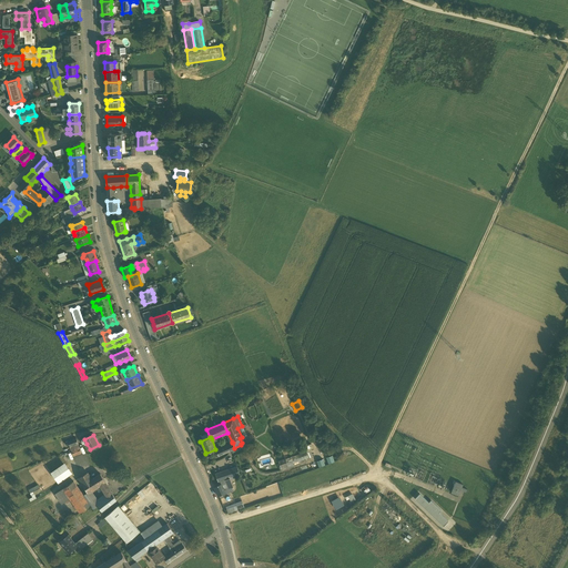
[(77,438),(68,440),(69,446),(70,447),(78,445),(79,445),(77,438)]
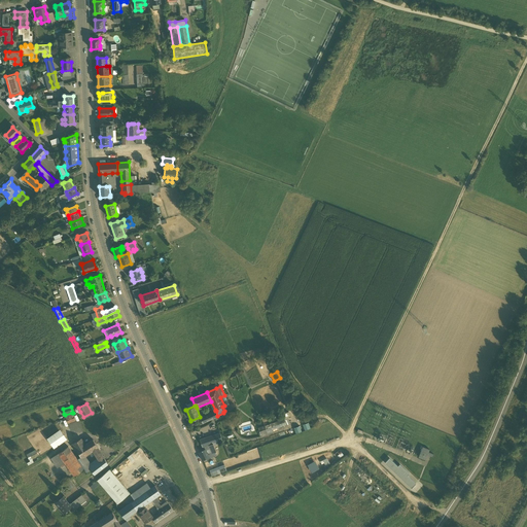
[(215,411),(201,418),(203,423),(218,416),(217,416),(216,411),(215,411)]
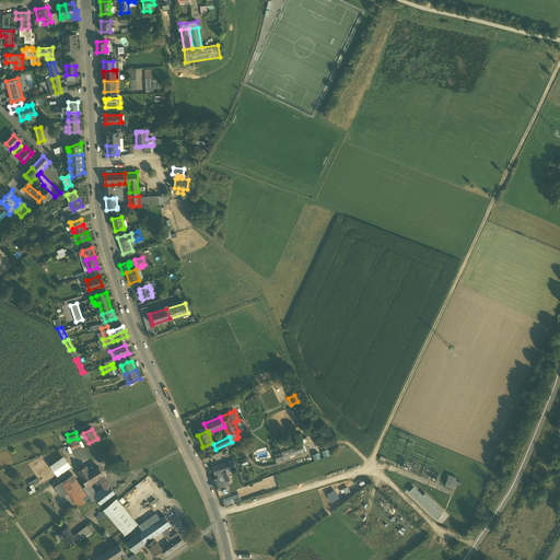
[(302,445),(281,453),(283,459),(304,452),(302,445)]
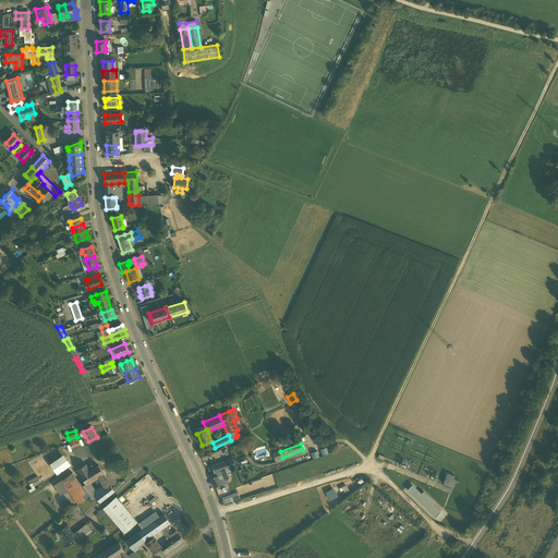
[(280,450),(274,453),(277,460),(282,458),(280,451),(280,450)]
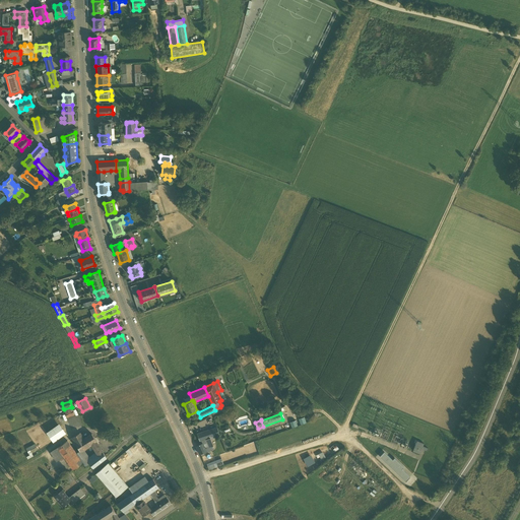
[(59,424),(47,433),(53,442),(65,433),(59,424)]
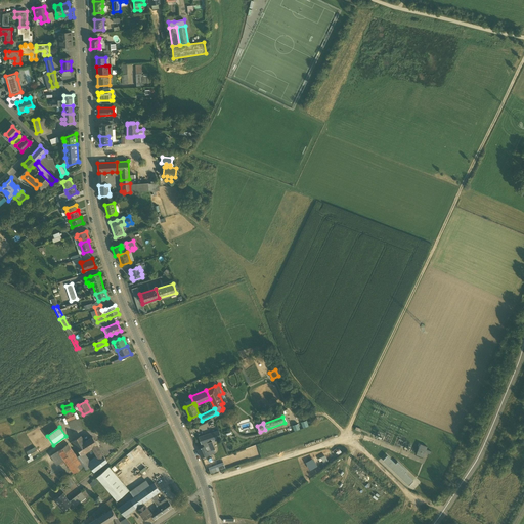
[(218,430),(199,437),(202,444),(221,437),(218,430)]
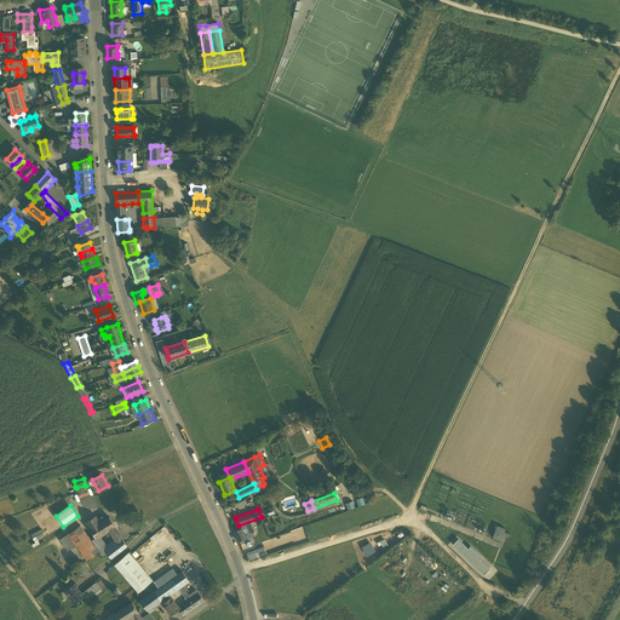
[(96,516),(86,522),(96,538),(103,533),(98,524),(101,523),(96,516)]
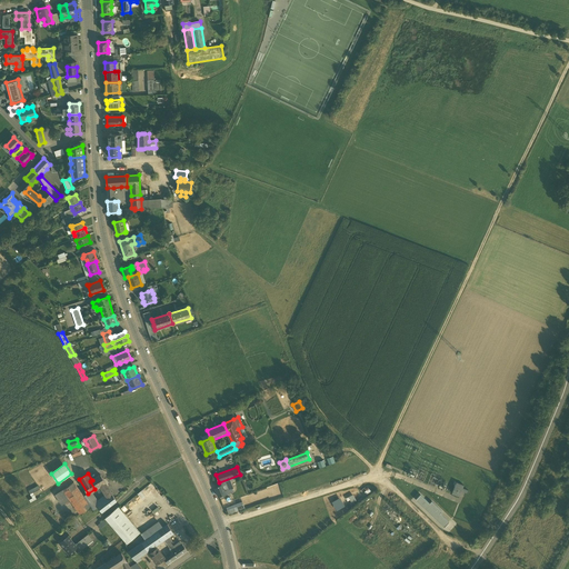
[(109,488),(100,475),(92,480),(90,481),(95,489),(100,487),(102,491),(109,488)]
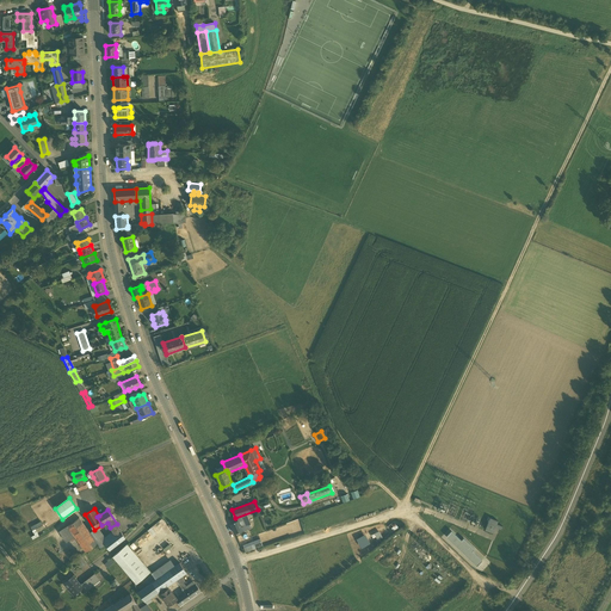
[(246,525),(241,516),(236,518),(239,520),(242,530),(244,531),(247,529),(246,528),(246,525)]
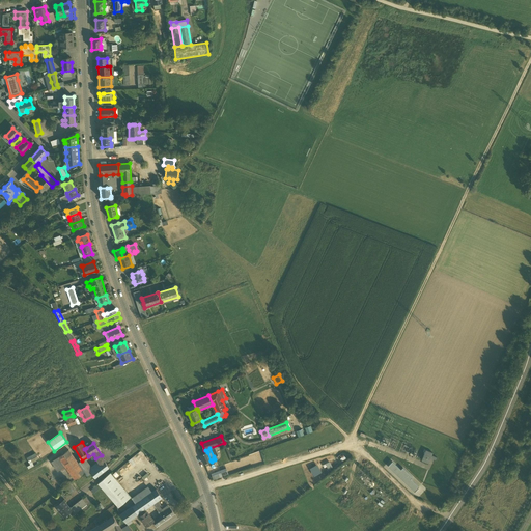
[(78,463),(68,450),(58,456),(75,479),(84,473),(78,464),(78,463)]
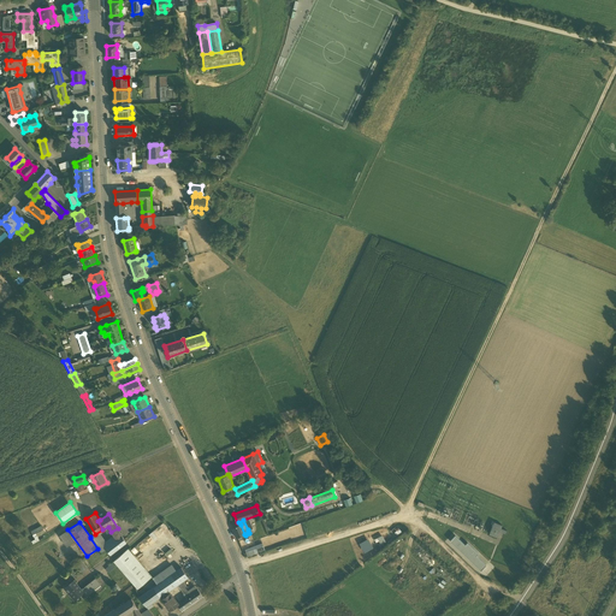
[(502,526),(493,522),(489,534),(497,538),(502,526)]
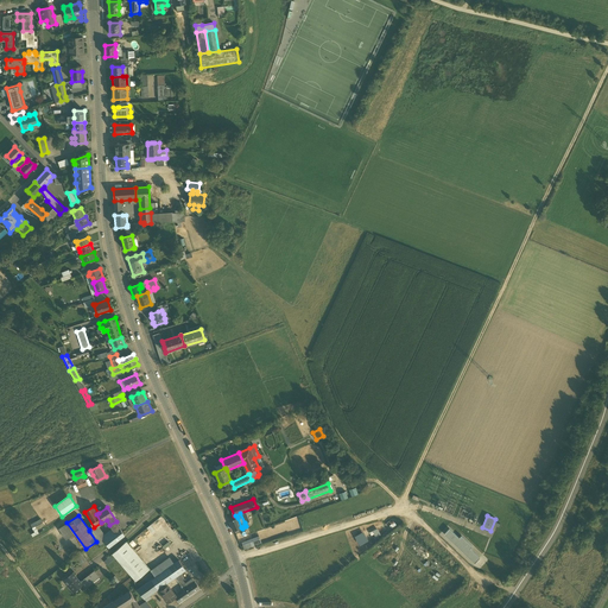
[(31,533),(32,536),(39,533),(37,529),(45,525),(42,518),(31,524),(35,532),(31,533)]
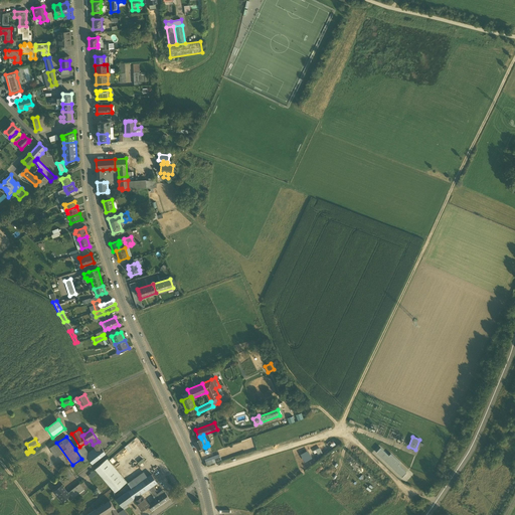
[(201,439),(194,442),(197,450),(204,447),(201,439)]
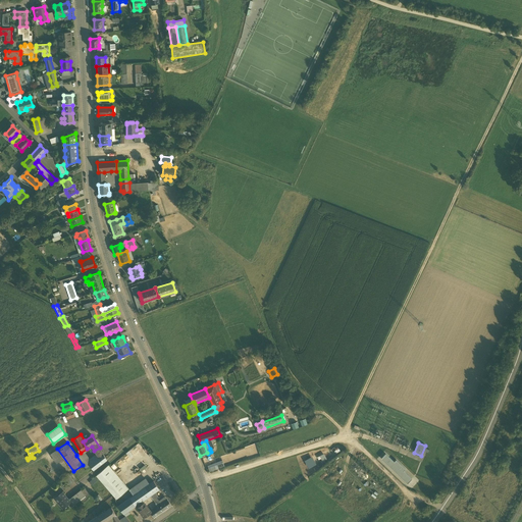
[(90,465),(81,453),(76,455),(76,456),(83,465),(86,468),(90,465)]
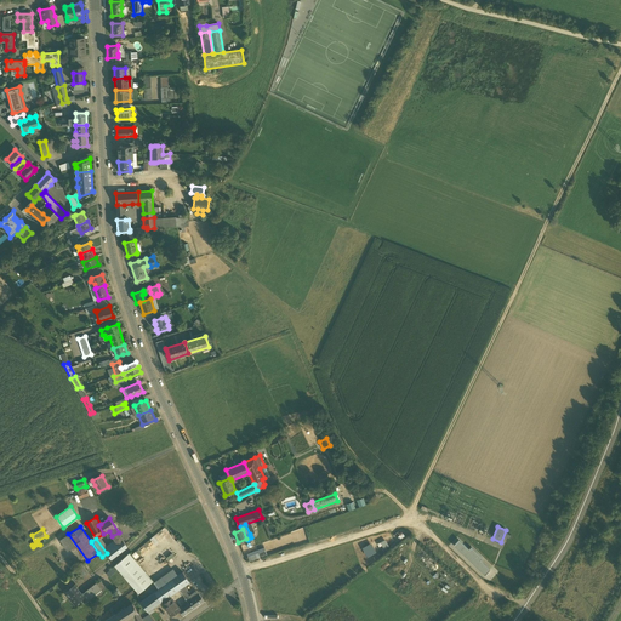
[(383,550),(389,545),(386,539),(380,543),(383,550)]
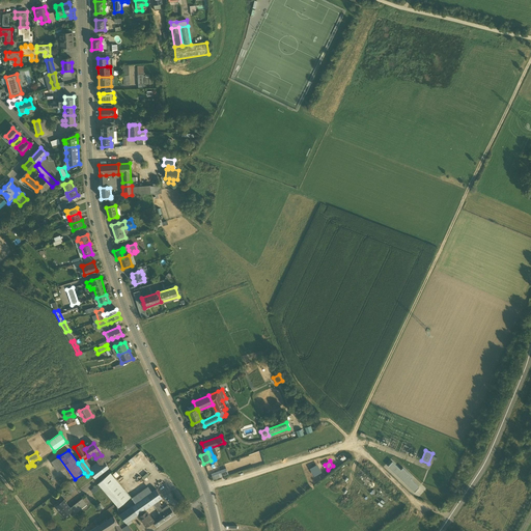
[(91,473),(95,478),(109,468),(105,462),(101,465),(91,473)]
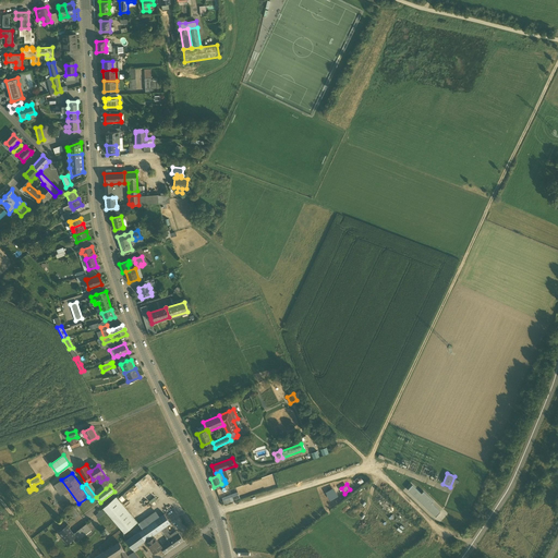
[(422,494),(412,485),(408,490),(436,517),(440,512),(432,504),(434,501),(423,492),(422,494)]
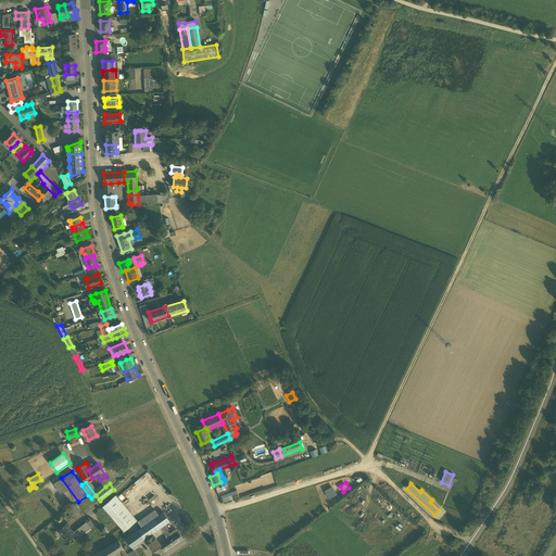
[(224,502),(239,496),(238,490),(222,495),(224,502)]
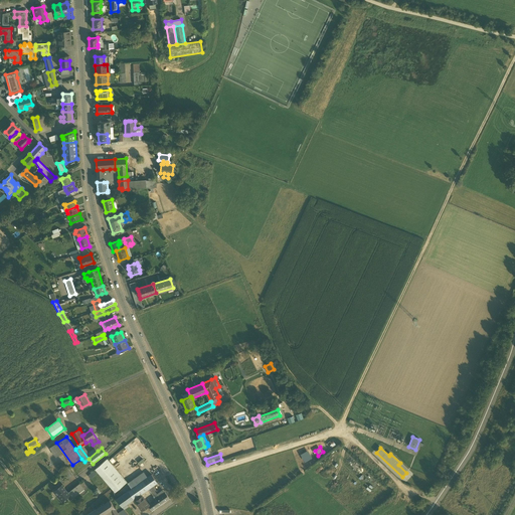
[(127,483),(107,459),(96,469),(114,490),(114,491),(114,492),(127,483)]
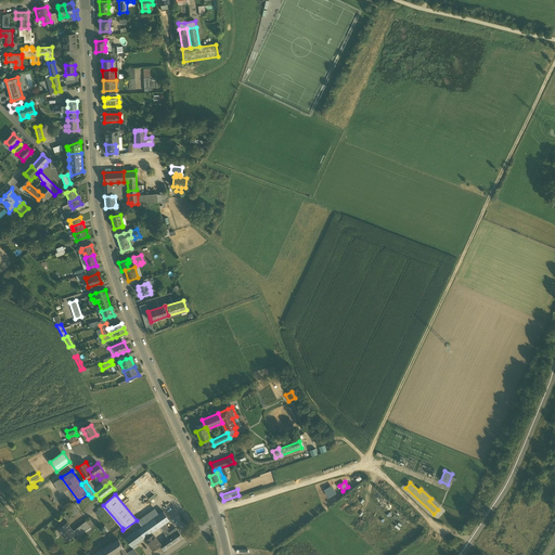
[(141,527),(138,529),(143,538),(152,532),(159,527),(164,524),(169,520),(163,512),(141,527)]
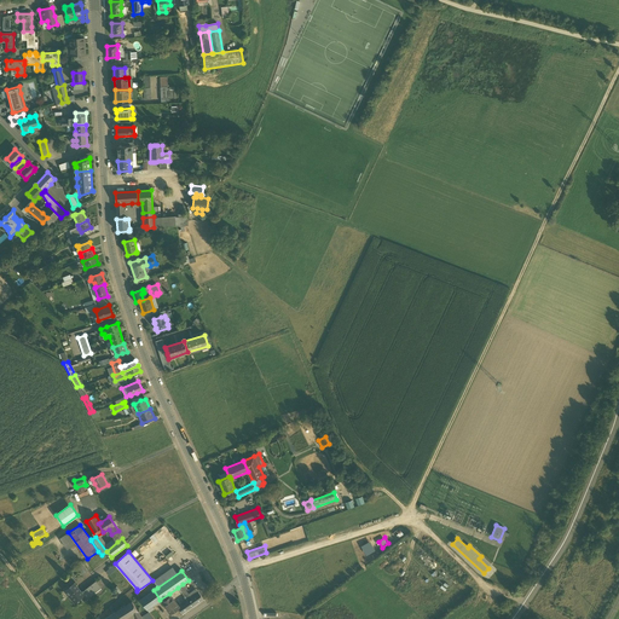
[(152,580),(137,591),(139,601),(154,590),(157,588),(152,580)]
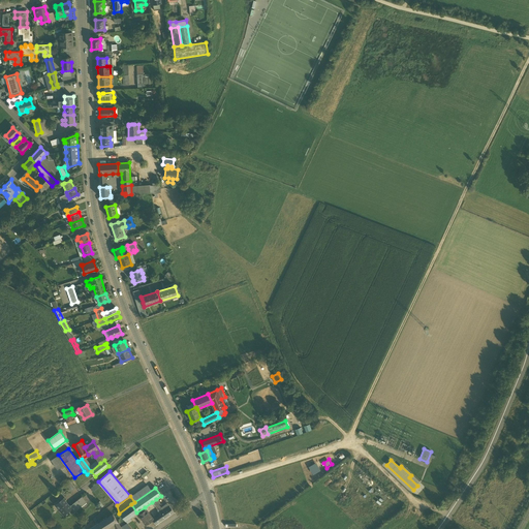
[(82,497),(69,506),(71,508),(72,508),(74,511),(87,502),(82,497)]
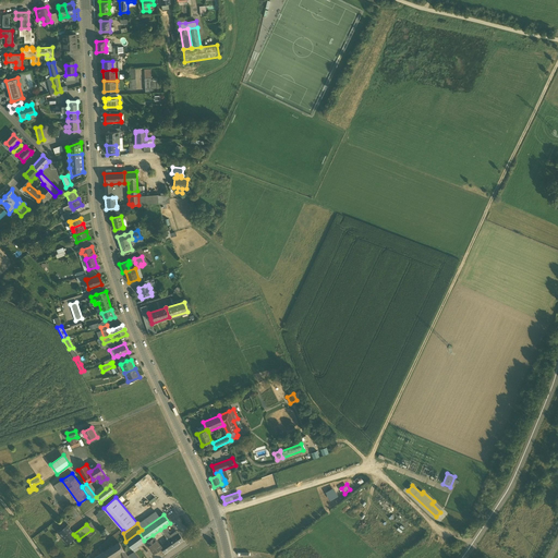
[(73,534),(67,526),(59,533),(63,538),(64,537),(68,543),(75,536),(73,534)]
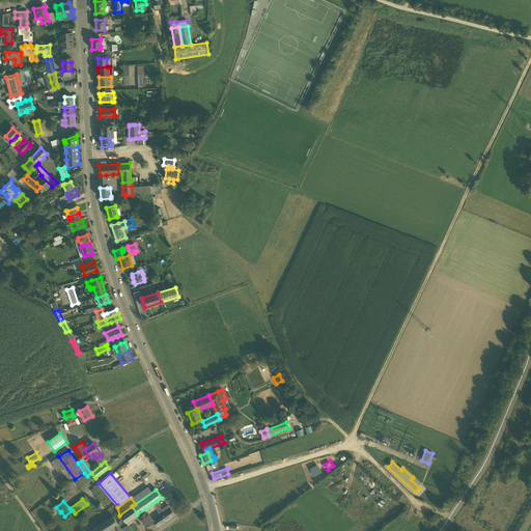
[(157,501),(152,504),(158,512),(162,509),(157,501)]
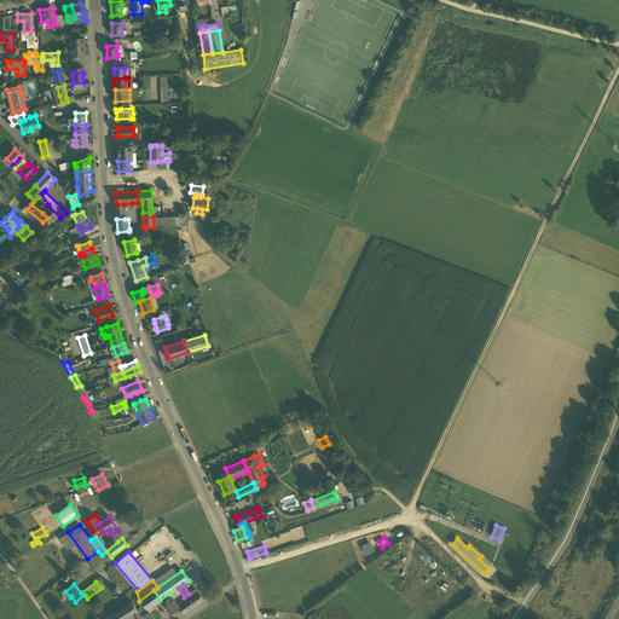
[(189,594),(184,597),(187,602),(191,608),(203,600),(195,589),(189,594)]
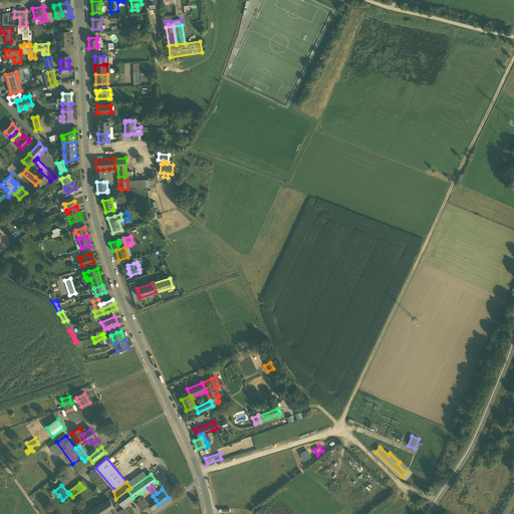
[(127,490),(115,499),(121,506),(125,503),(133,498),(127,490)]
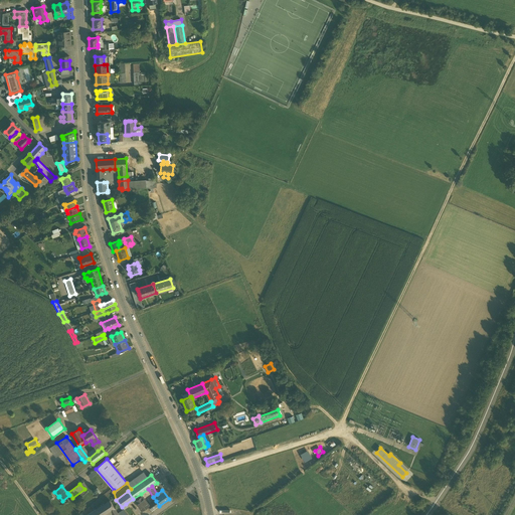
[(149,505),(141,494),(133,499),(141,510),(149,505)]
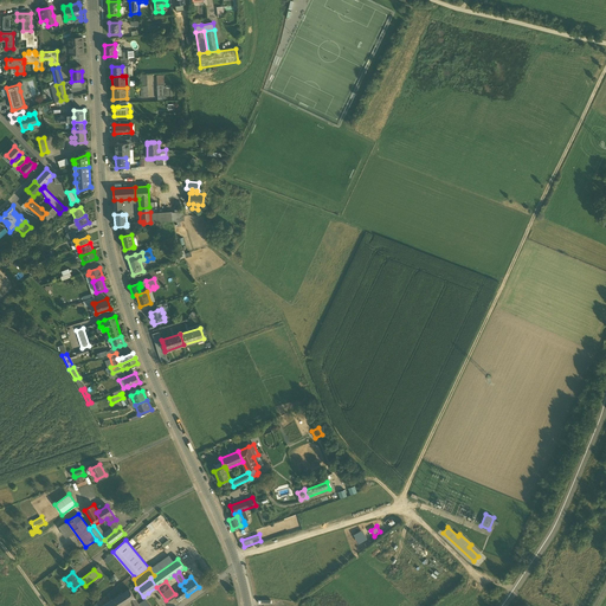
[(129,590),(102,605),(122,605),(135,598),(129,590)]
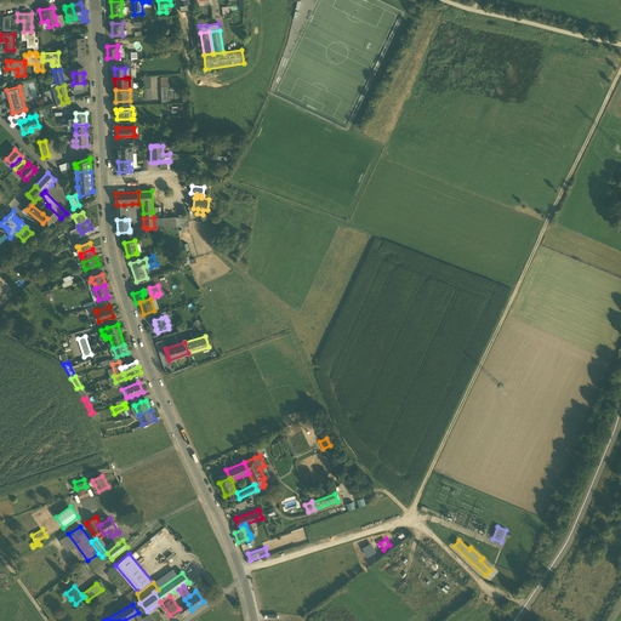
[(188,604),(180,610),(183,616),(192,610),(188,604)]
